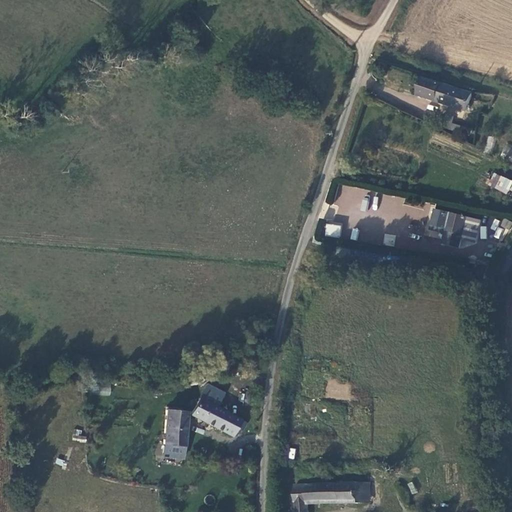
[(468,92),(419,76),(414,91),(463,107),(468,92)]
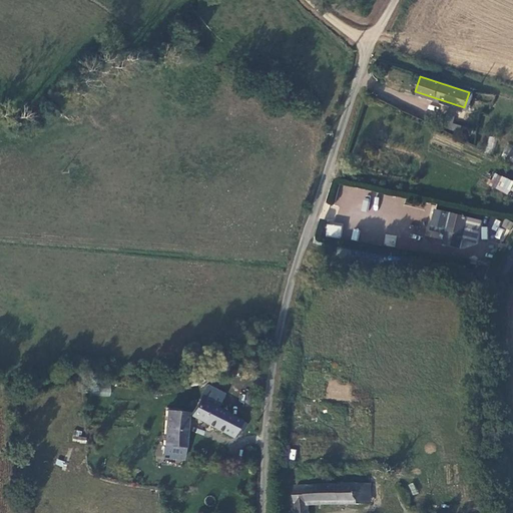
[(489,136),(486,152),(492,153),(495,137),(489,136)]
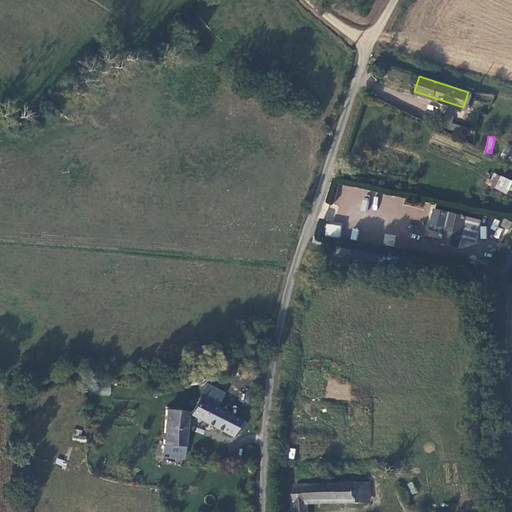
[(511,161),(511,144),(507,143),(501,157),(511,161)]
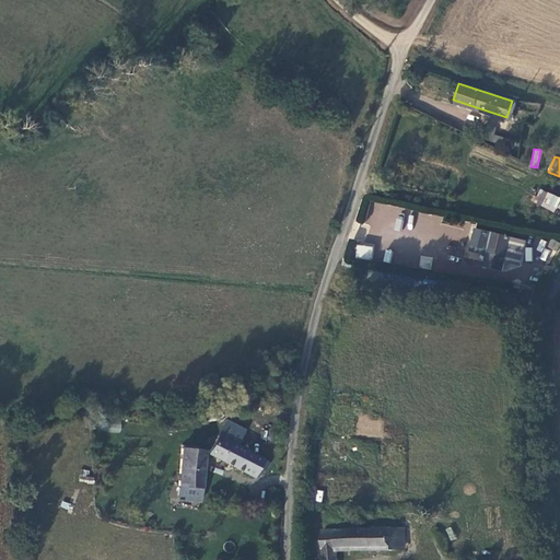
[(534,200),(559,212),(559,197),(539,188),(534,200)]
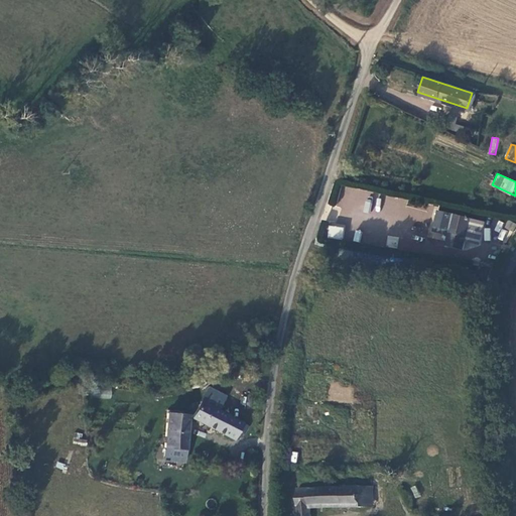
[(365,201),(363,212),(369,213),(371,202),(365,201)]
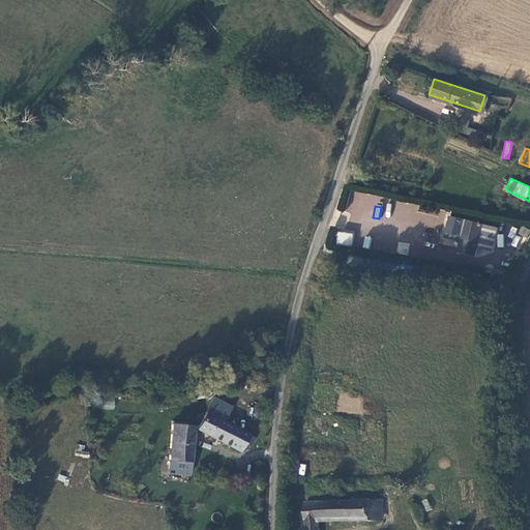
[(480,221),(448,212),(444,229),(460,233),(457,249),(472,253),(474,245),(480,221)]
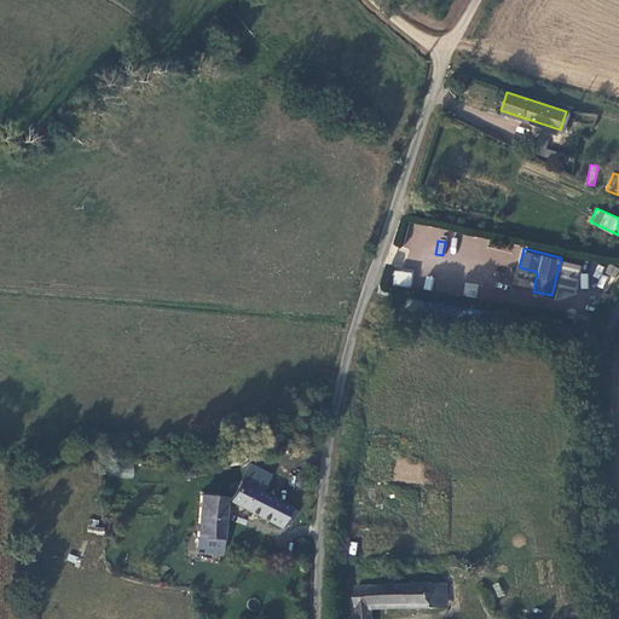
[(576,261),(561,258),(554,287),(568,289),(576,261)]
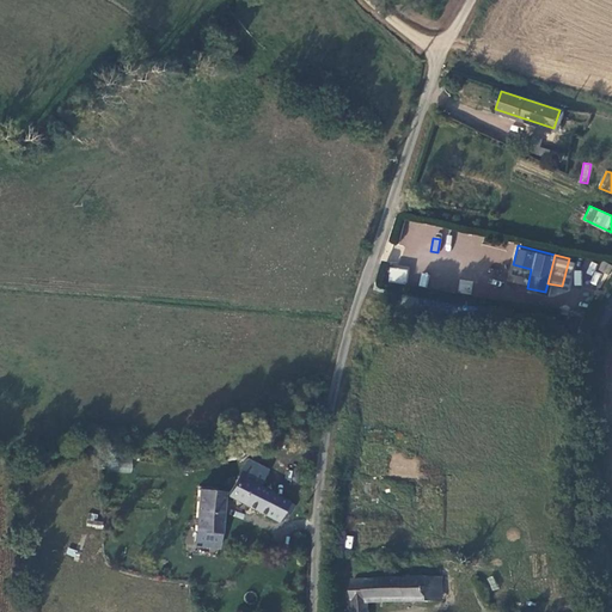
[(598,269),(609,275),(611,267),(611,264),(603,261),(598,269)]
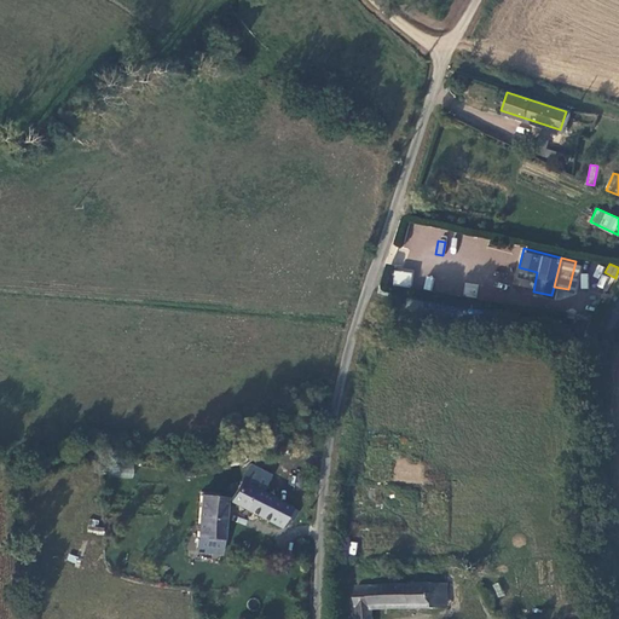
[(411,287),(412,272),(393,270),(392,285),(411,287)]
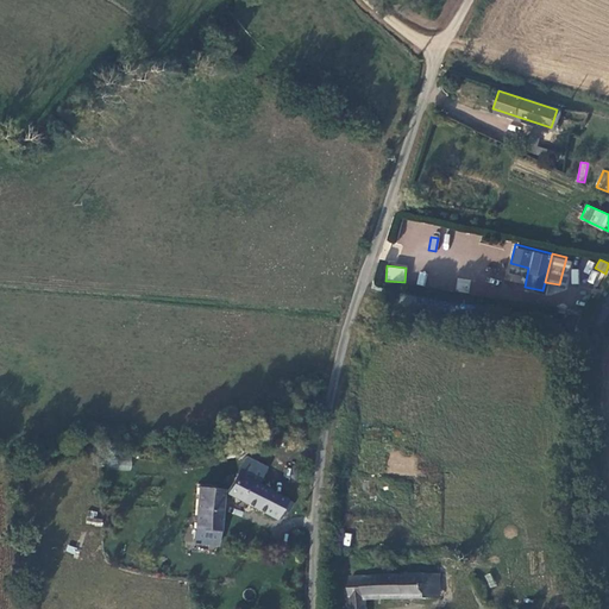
[(456,292),(469,293),(470,280),(457,278),(456,292)]
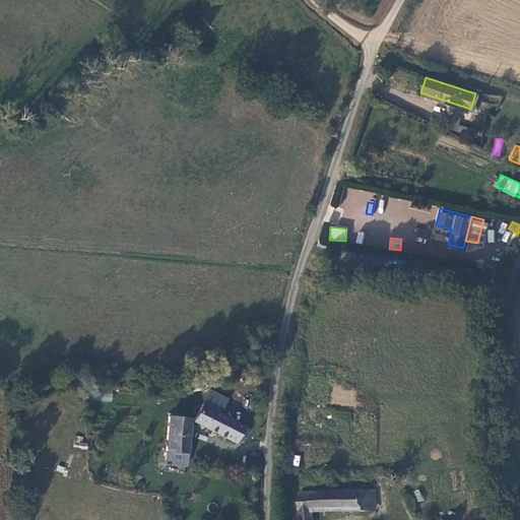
[(342,250),(368,255),(368,259),(396,265),(399,252),(344,241),(342,250)]
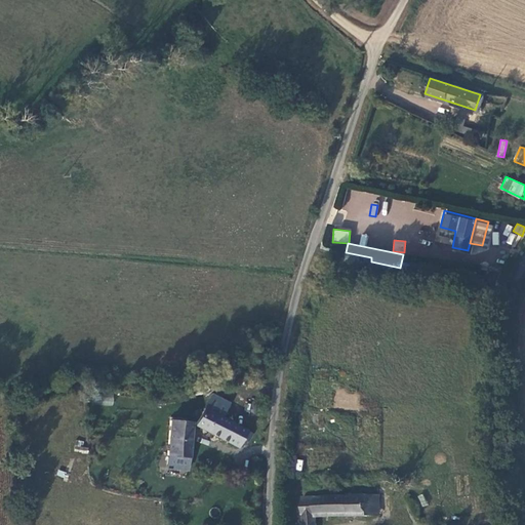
[(345,253),(344,265),(353,265),(354,254),(345,253)]
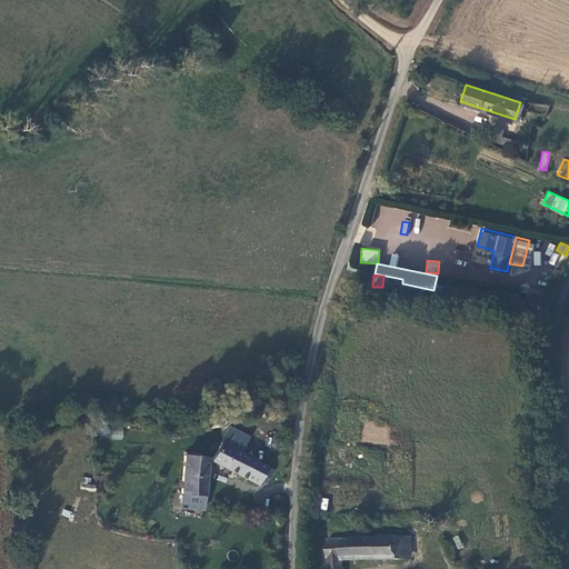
[(122,430),(110,430),(110,439),(122,439),(122,430)]
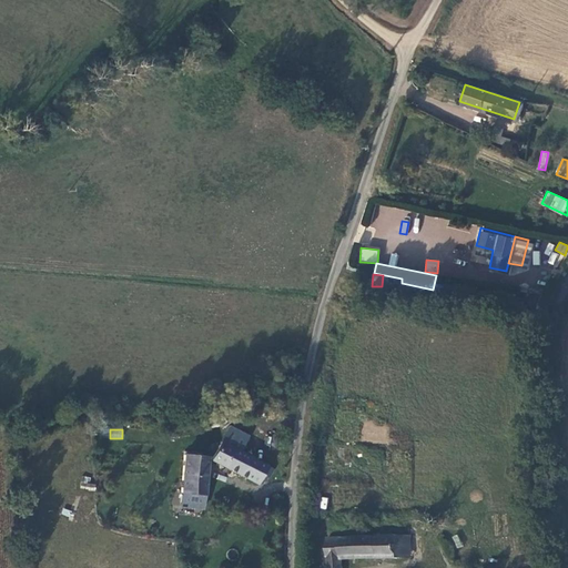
[(263,473),(266,466),(236,448),(215,437),(213,440),(212,439),(209,439),(206,440),(205,443),(205,445),(206,447),(209,448),(206,455),(251,479),(256,470),(263,473)]
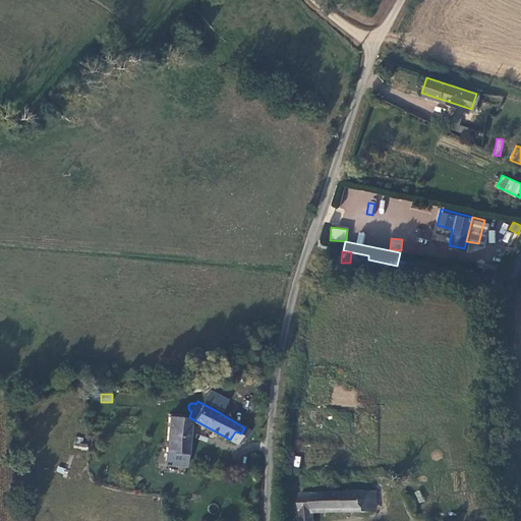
[(185,415),(165,414),(163,439),(163,449),(183,450),(185,415)]
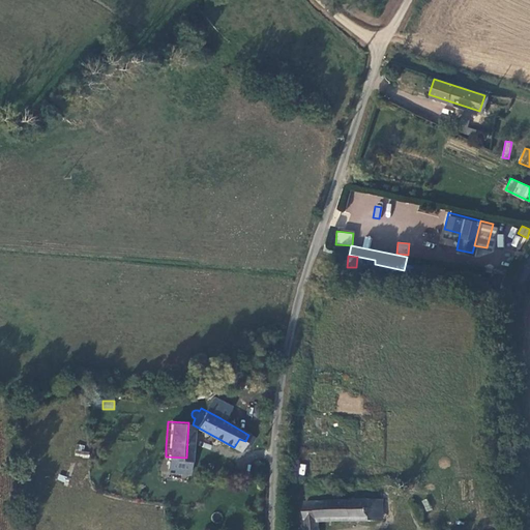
[(157,452),(157,445),(144,444),(144,451),(157,452)]
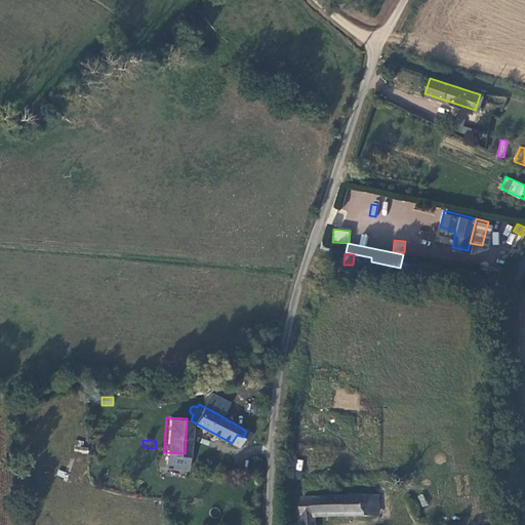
[(183,465),(185,453),(164,452),(163,463),(183,465)]
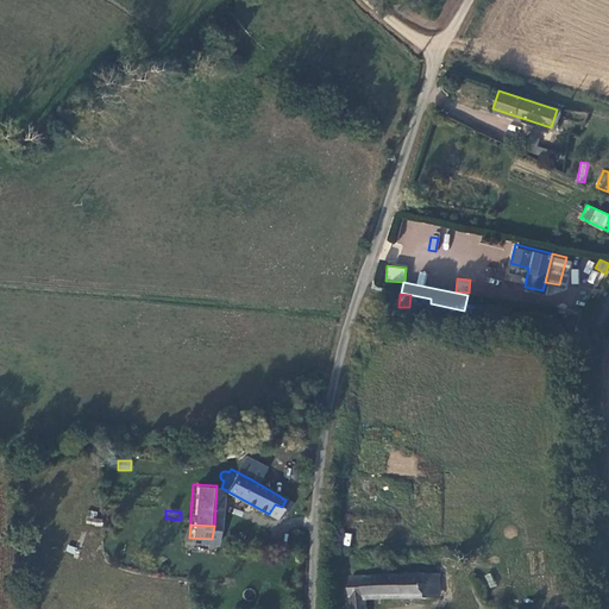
[(434,591),(432,569),(421,570),(422,592),(434,591)]
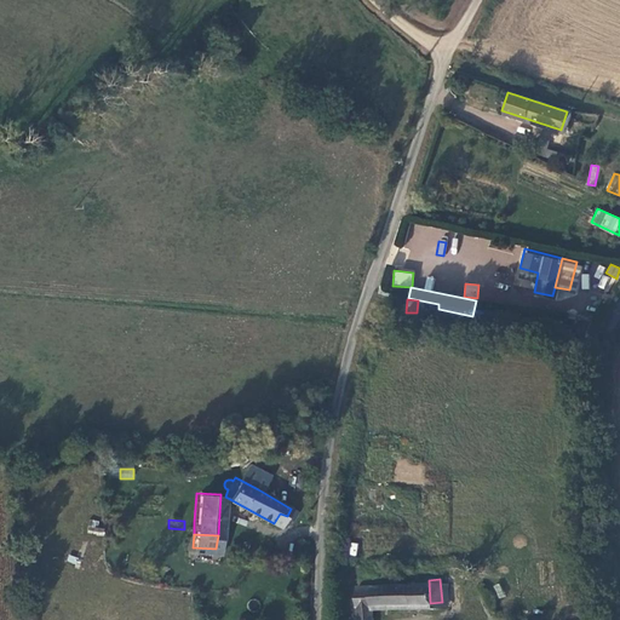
[(430,603),(429,580),(352,583),(352,619),(366,619),(367,606),(430,603)]
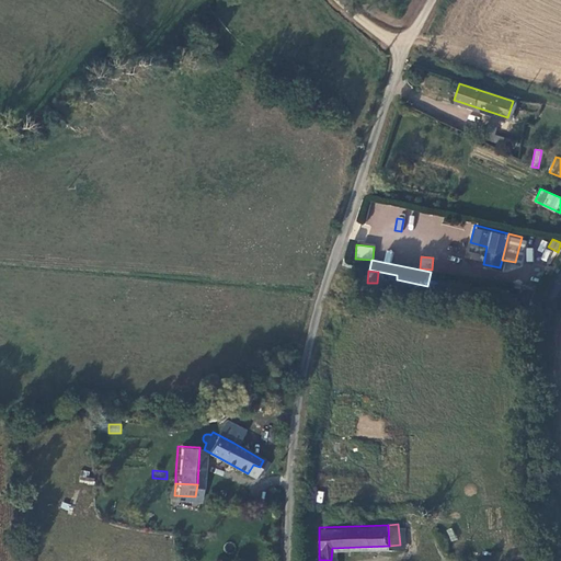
[(446,529),(450,541),(457,540),(453,527),(446,529)]
